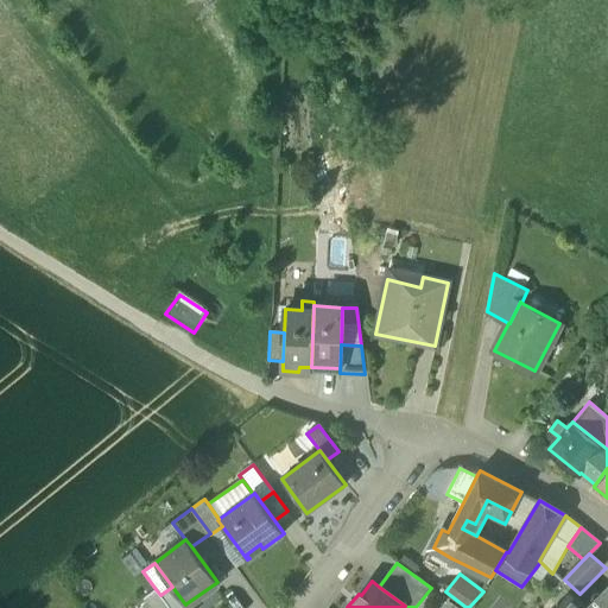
[(587,607),(600,607),(607,601),(607,582),(584,606),(587,607)]
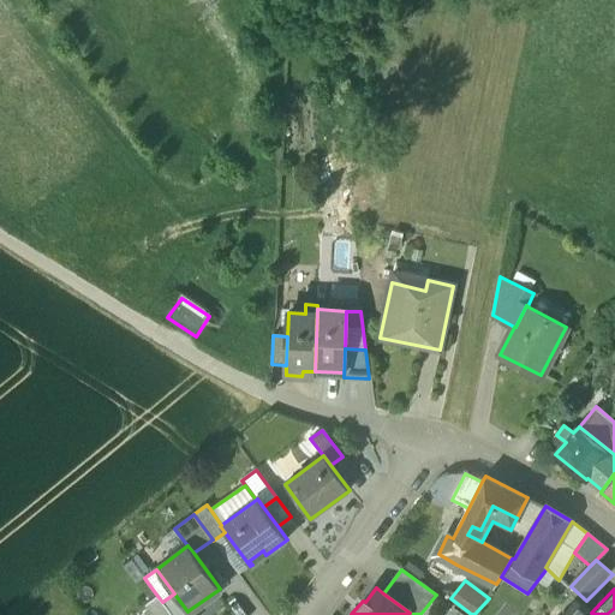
[(187,611),(174,593),(162,602),(172,614),(192,614),(189,610),(187,611)]
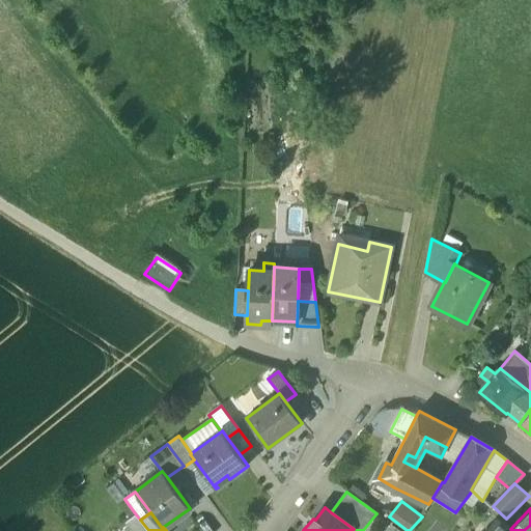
[(148,530),(140,520),(136,514),(126,522),(132,530),(148,530)]
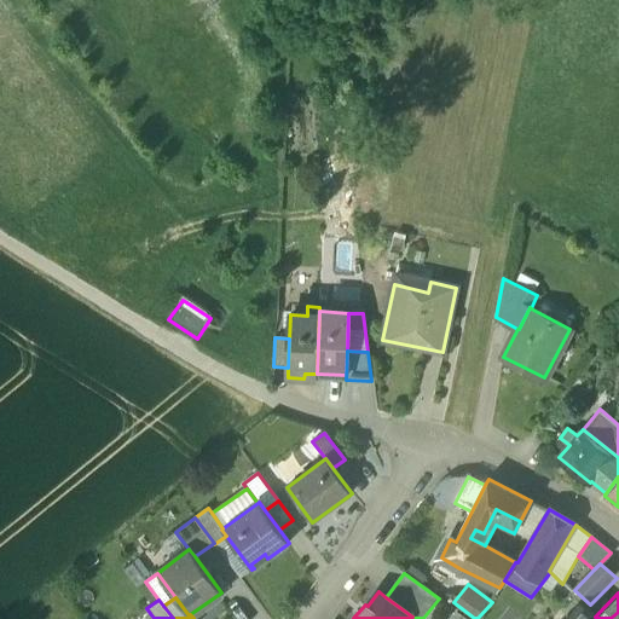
[(597,618),(595,617),(579,601),(562,618),(597,618)]
